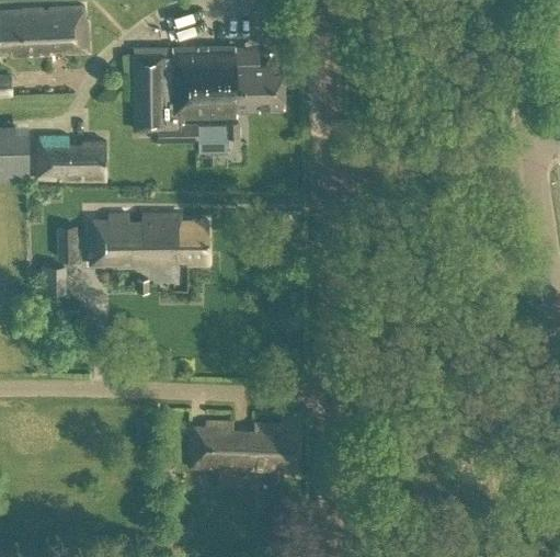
[(52,56),(50,52),(66,52),(66,56),(90,54),(88,23),(86,23),(84,7),(0,11),(0,49),(10,49),(11,59),(52,56)]
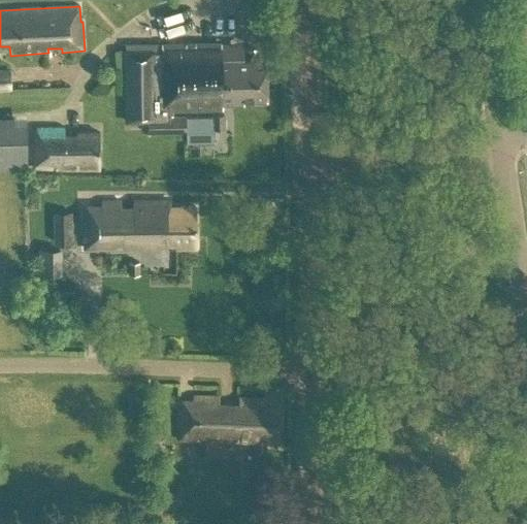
[(174,120),(174,113),(224,112),(224,106),(246,106),(246,103),(269,103),(268,61),(244,62),(244,44),(162,45),(163,52),(125,54),(128,124),(147,124),(149,136),(187,134),(187,119),(174,120)]
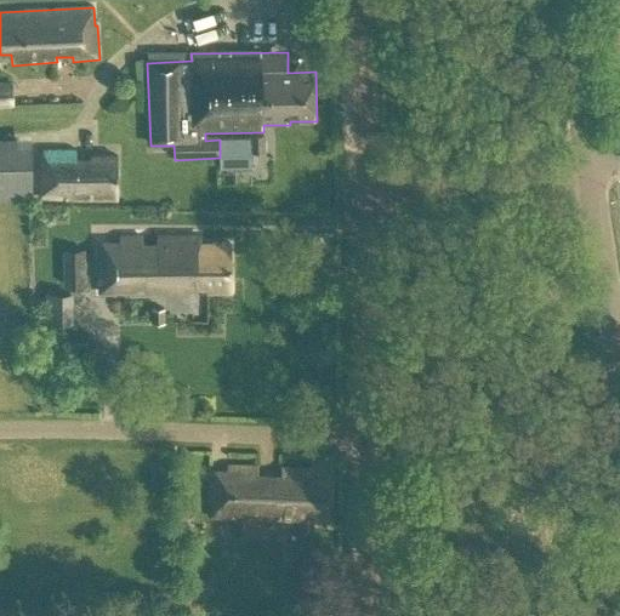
[(13,84),(0,84),(0,112),(15,112),(13,84)]
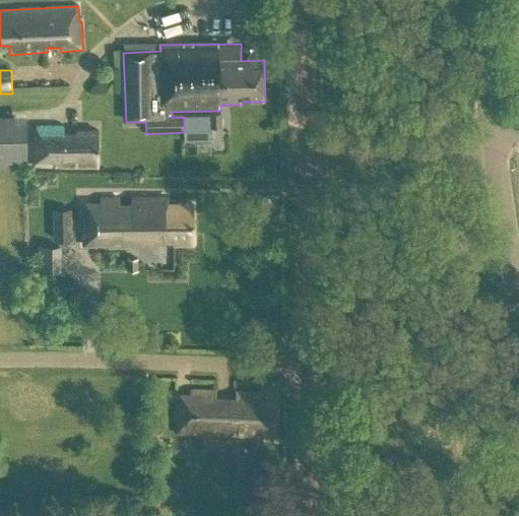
[(222,116),(209,117),(210,132),(222,132),(222,116)]
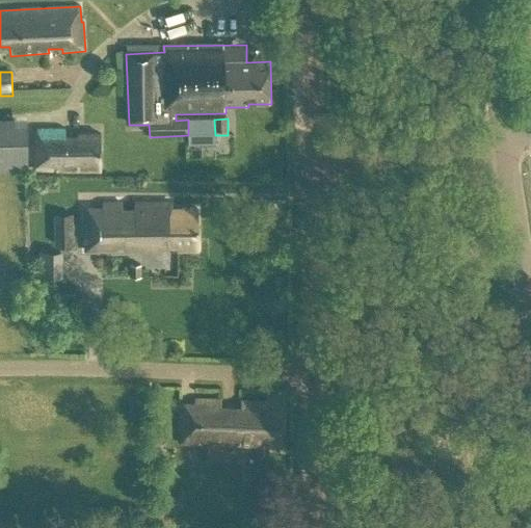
[(214,120),(188,120),(188,135),(188,146),(215,146),(215,135),(214,120)]
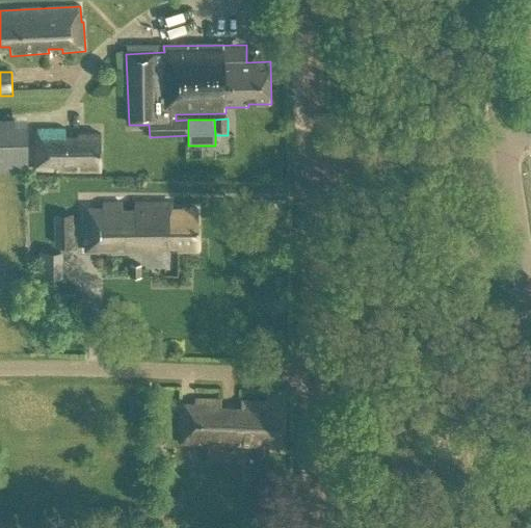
[(0,123),(0,175),(28,176),(27,123),(0,123)]
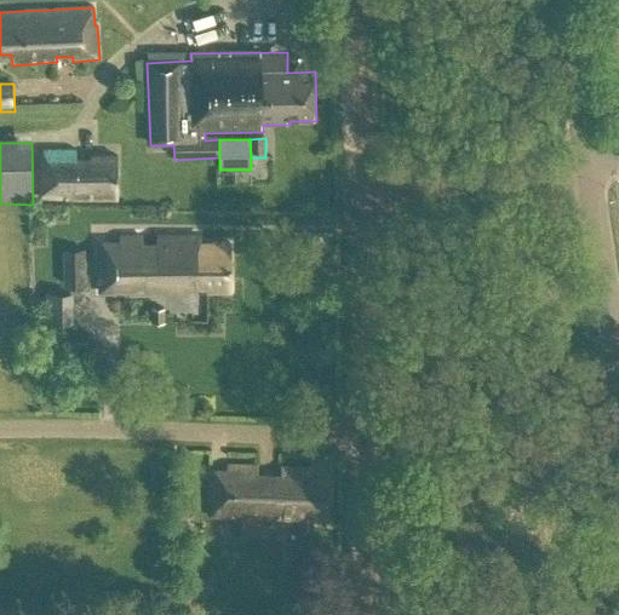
[(116,201),(118,157),(86,156),(86,160),(76,160),(76,153),(40,151),(39,199),(116,201)]
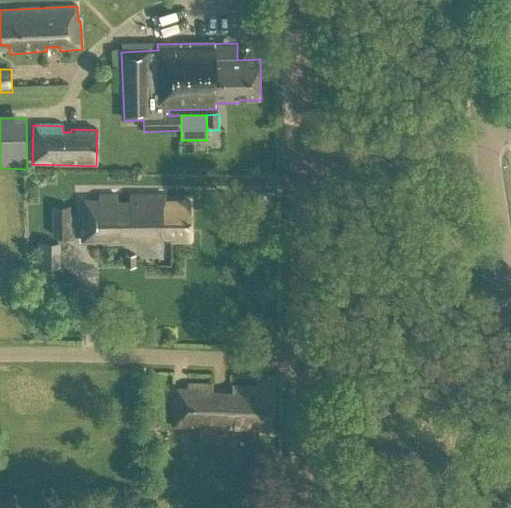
[(190,244),(190,203),(166,203),(165,198),(131,198),(131,203),(116,203),(116,198),(99,198),(99,203),(82,203),(83,243),(190,244)]
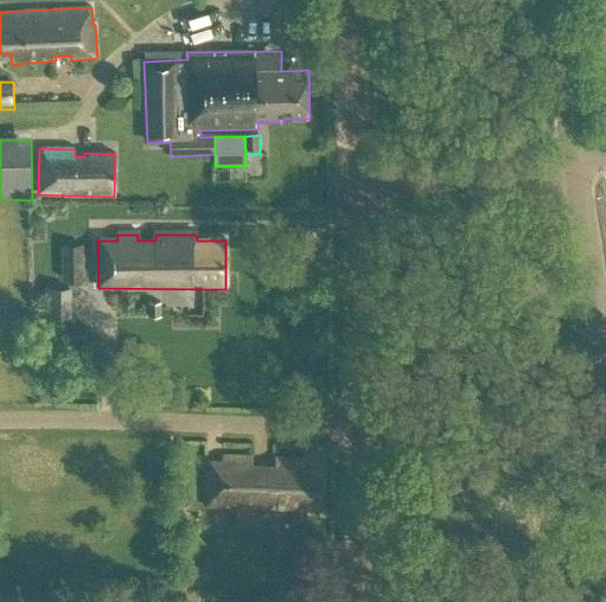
[(83,247),(62,247),(63,281),(83,281),(83,247)]
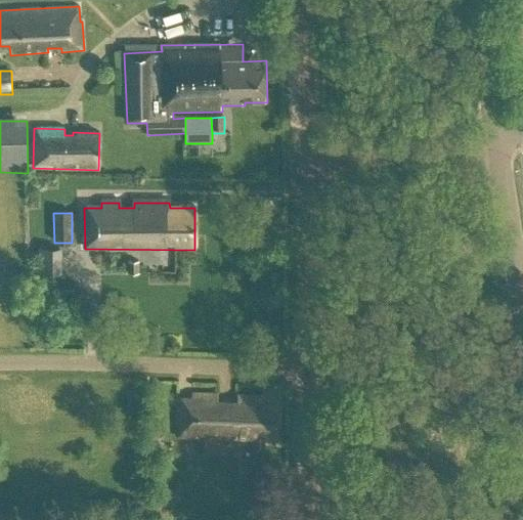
[(61,250),(38,250),(38,274),(61,274),(61,250)]
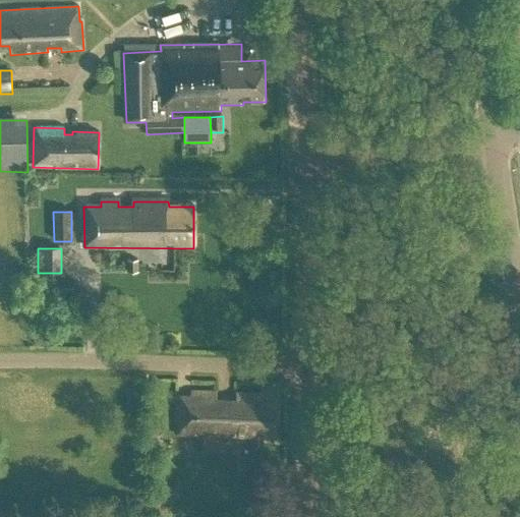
[(127,263),(127,274),(137,274),(137,263),(127,263)]
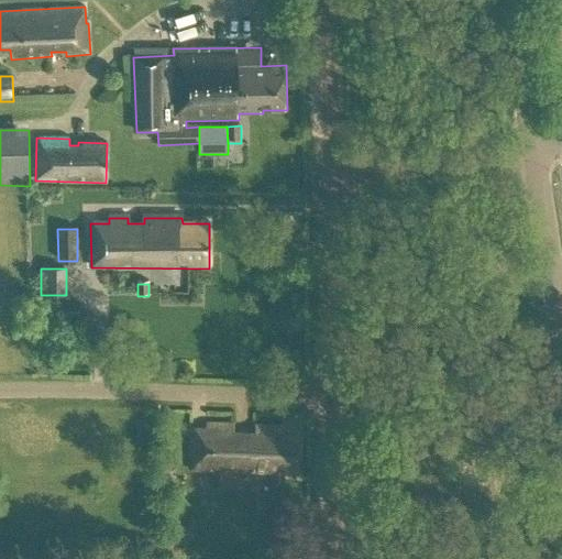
[(238,473),(273,475),(271,501),(284,502),(285,477),(299,478),(300,436),(285,435),(286,429),(257,427),(256,434),(235,431),(235,427),(207,425),(207,431),(193,430),(189,472),(218,474),(218,470),(239,471),(238,473)]
